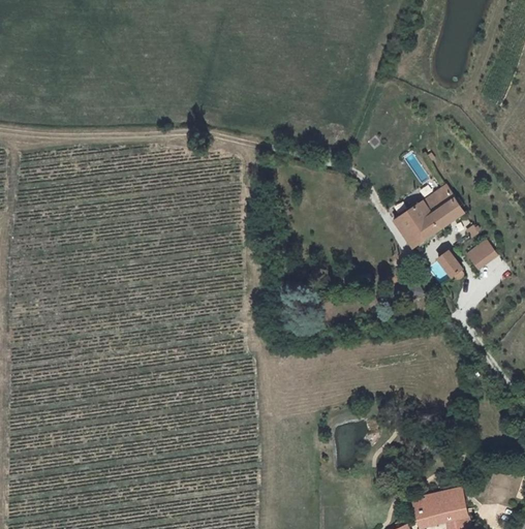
[(444,184),(422,199),(431,212),(454,196),(444,184)]
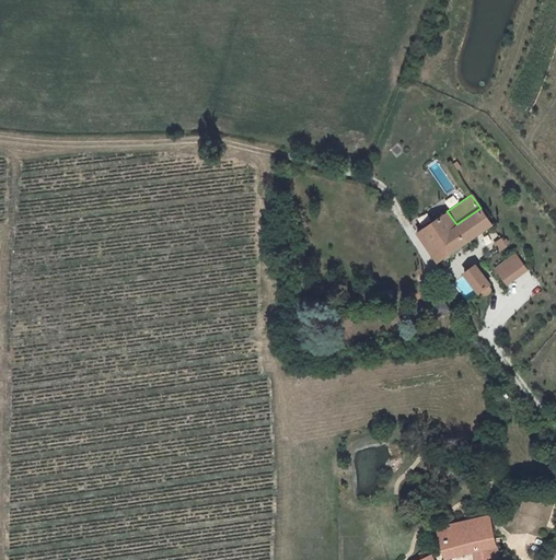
[(490,222),(481,208),(456,224),(447,211),(417,232),(437,260),(490,222)]
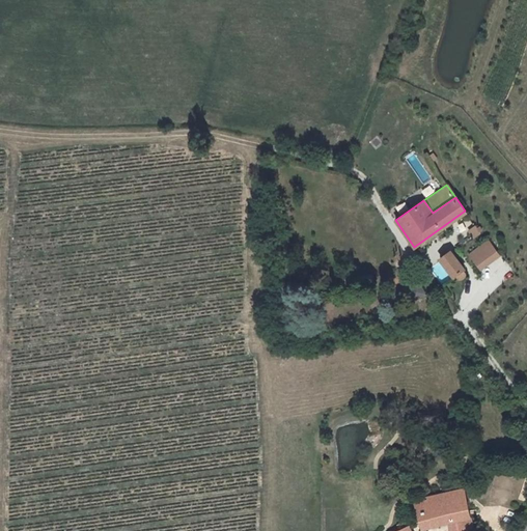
[(478,229),(476,226),(475,224),(465,230),(470,238),(480,230),(478,229)]
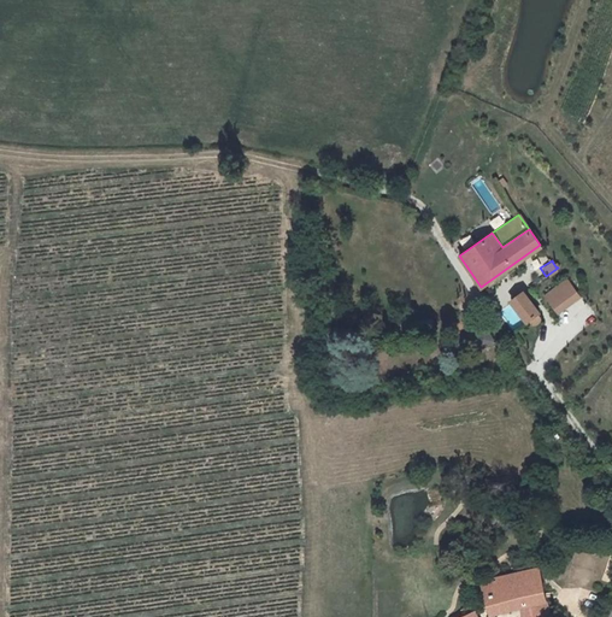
[(575,292),(570,286),(546,305),(551,312),(575,292)]
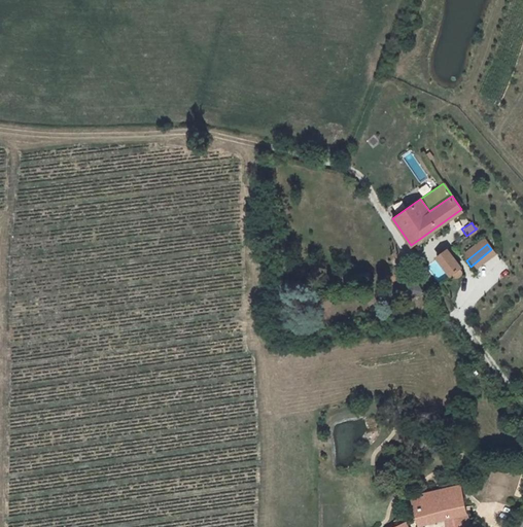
[(449,275),(460,267),(448,250),(437,258),(449,275)]
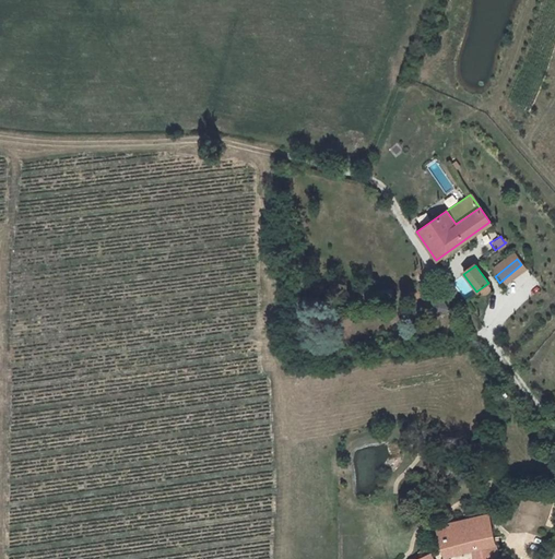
[(445,299),(432,307),(438,318),(451,310),(445,299)]
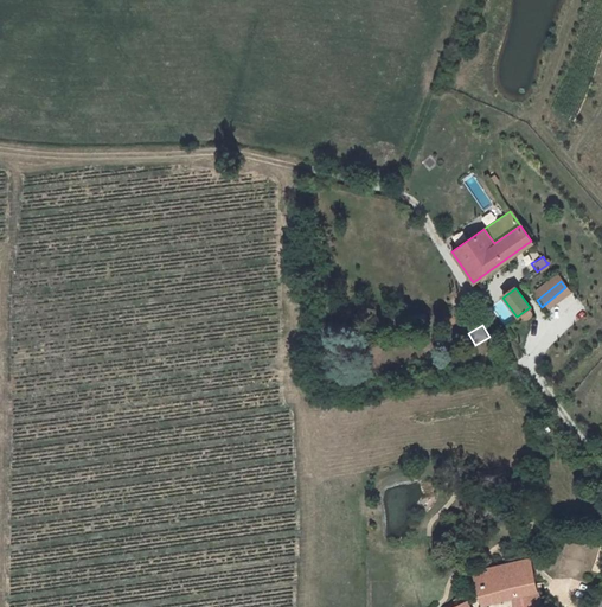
[(518,567),(505,570),(507,583),(522,580),(518,567)]
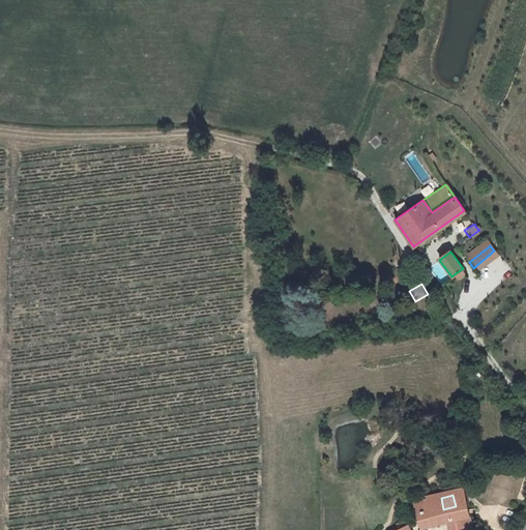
[(443,509),(441,498),(405,506),(410,527),(410,529),(428,529),(441,527),(441,529),(462,529),(456,506),(443,509)]
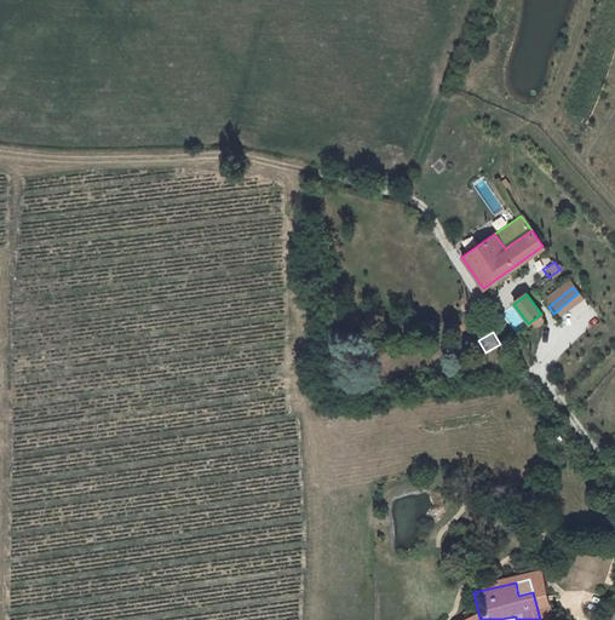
All buildings are outlined.
